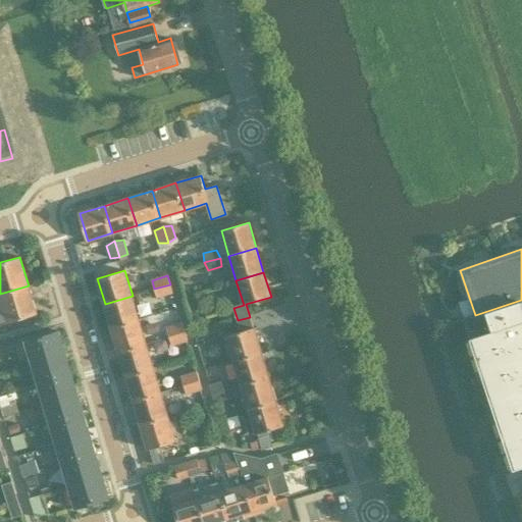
[(170,284),(154,289),(157,298),(172,293),(170,284)]
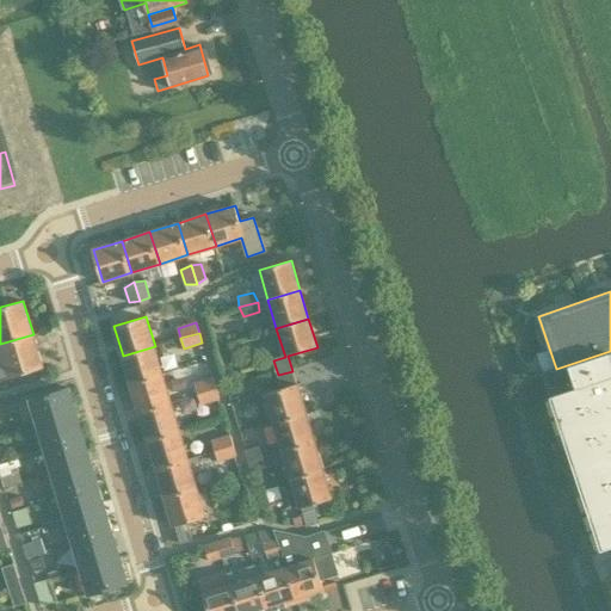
[(43,368),(34,334),(0,344),(0,352),(4,363),(0,363),(0,378),(0,381),(43,368)]
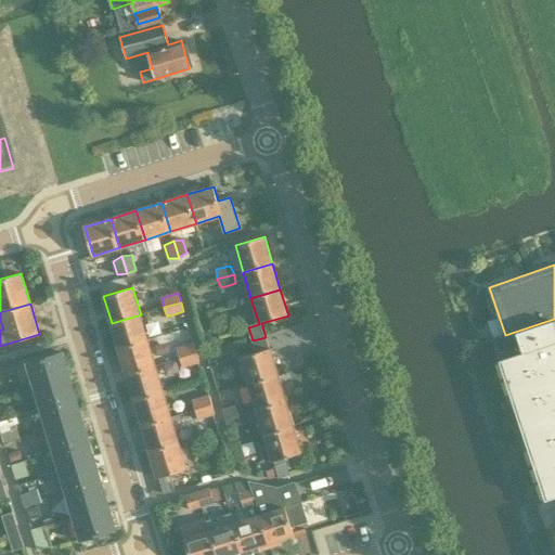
[(119,348),(149,339),(141,314),(112,323),(119,348)]
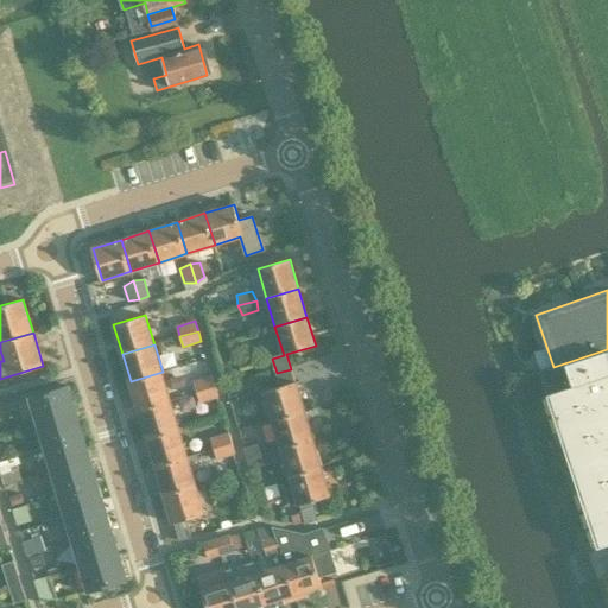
[(607,544),(607,349),(553,367),(539,372),(597,549),(607,544)]
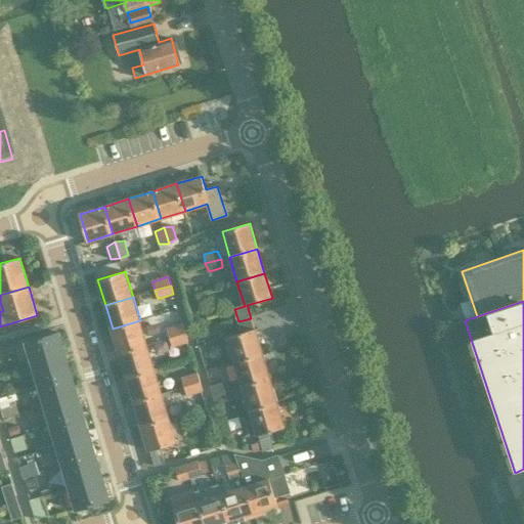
[(251,318),(238,321),(242,333),(228,338),(235,363),(263,355),(256,330),(254,331),(251,318)]
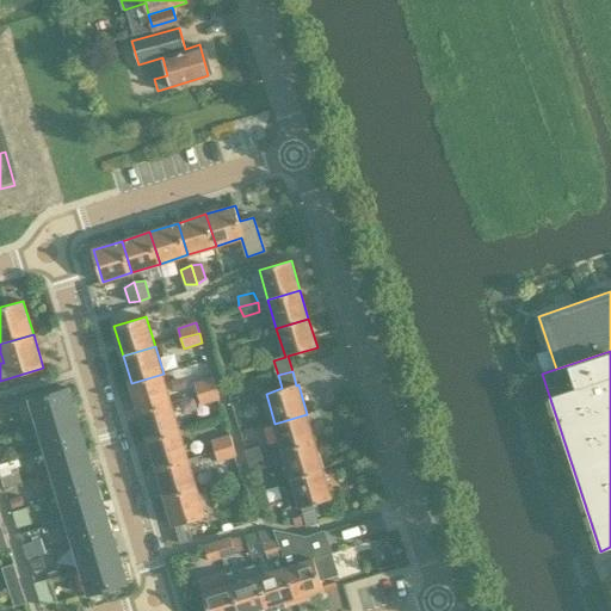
[(140,412),(172,402),(164,374),(131,383),(140,412)]
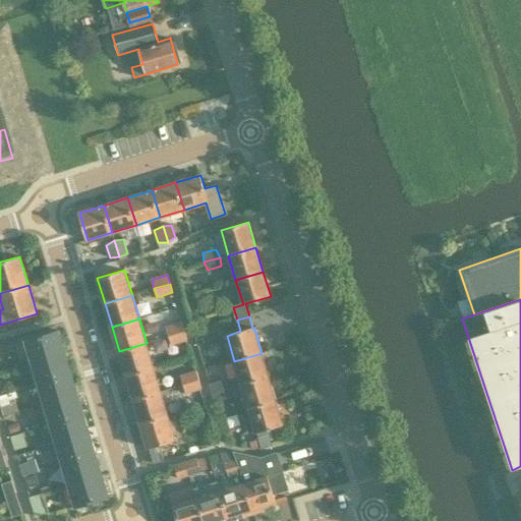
[(166,328),(169,336),(184,332),(181,323),(166,328)]
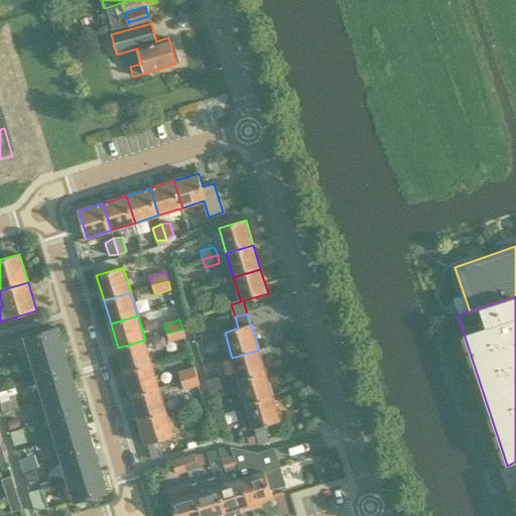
[(182,329),(167,333),(169,342),(185,337),(182,329)]
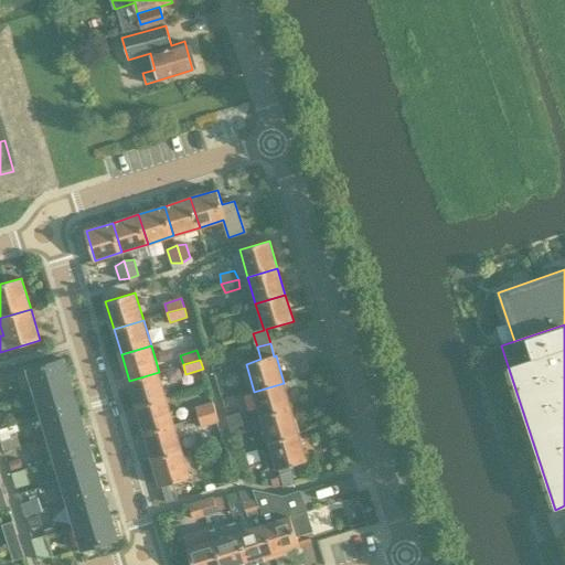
[(29,371),(35,394),(70,383),(63,361),(29,371)]
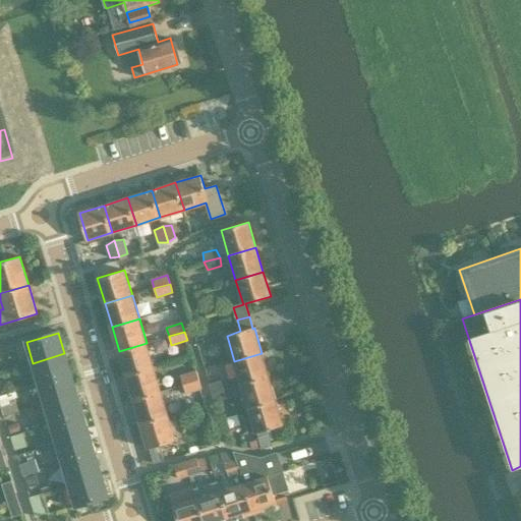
[(126,375),(154,367),(147,343),(119,351),(126,375)]
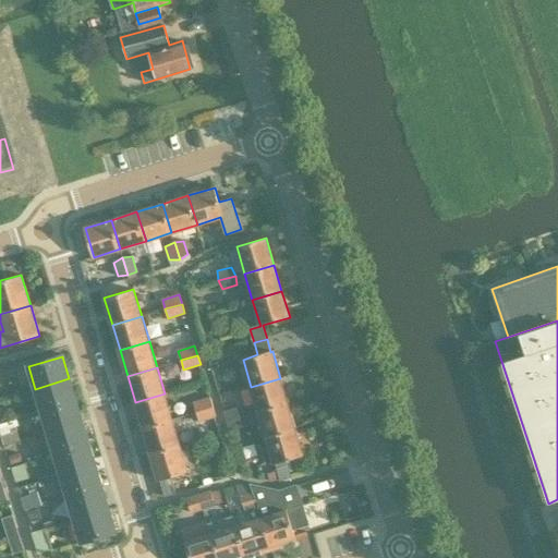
[(35,389),(41,411),(75,400),(69,378),(35,389)]
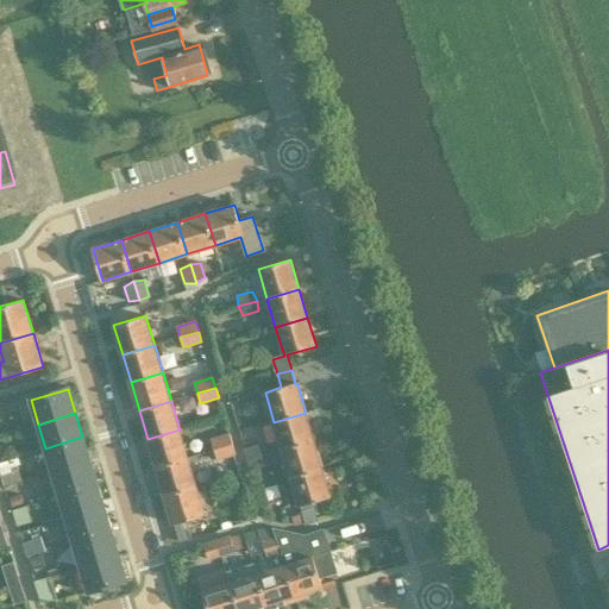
[(314,440),(306,413),(274,422),(282,450),(314,440)]
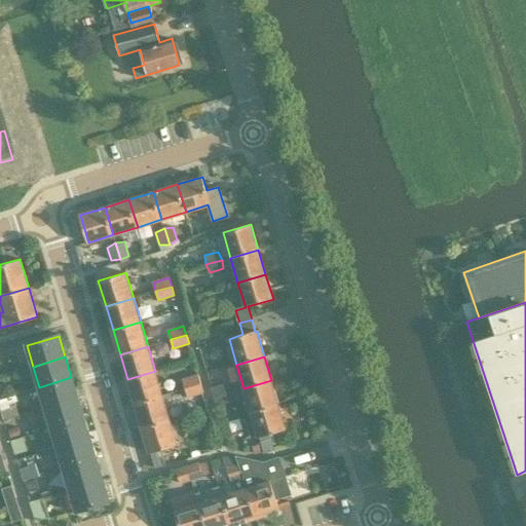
[(135,404),(162,396),(155,371),(127,379),(135,404)]
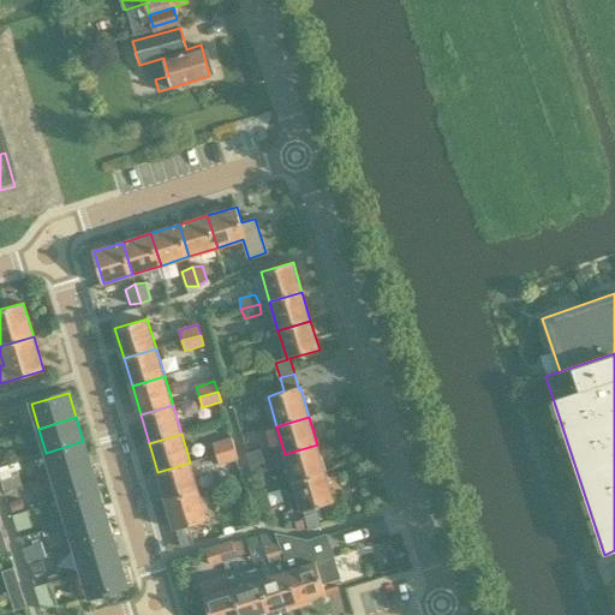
[(213,443),(216,454),(234,448),(232,437),(213,443)]
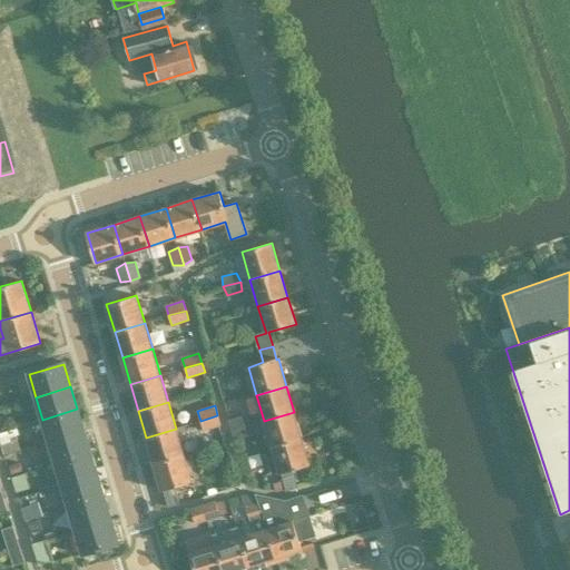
[(42,420),(49,442),(84,431),(77,409),(42,420)]
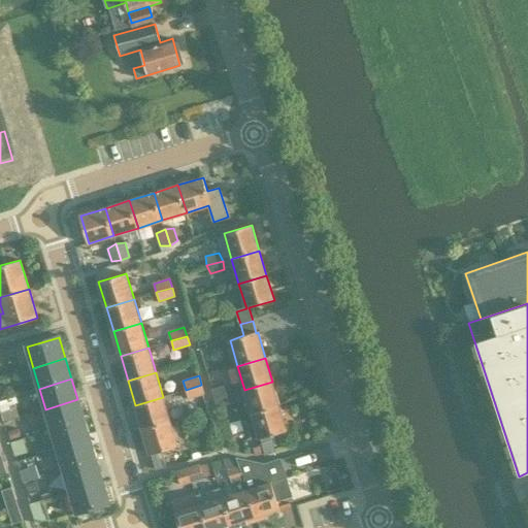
[(279,406),(272,382),(244,390),(252,415),(279,406)]
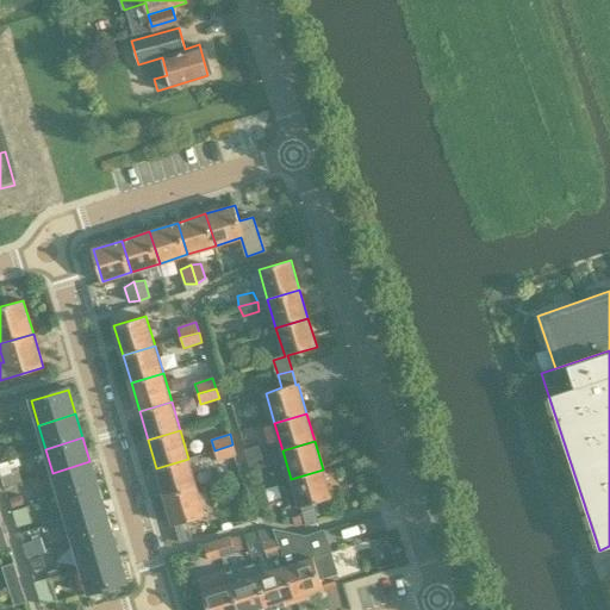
[(232,444),(215,450),(218,461),(236,455),(232,444)]
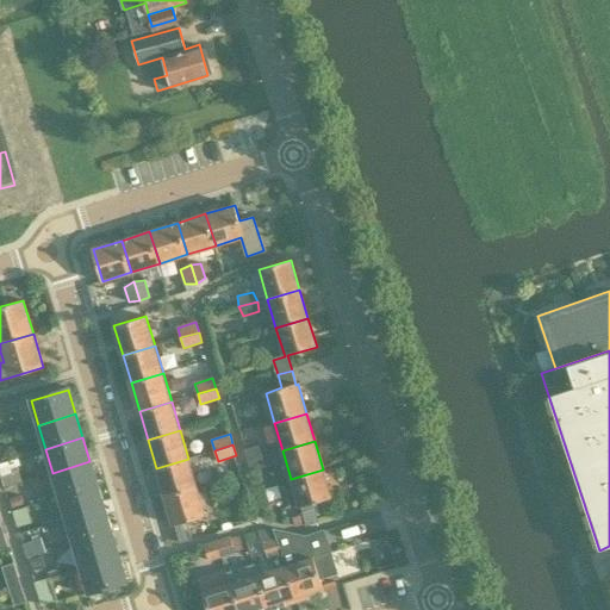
[(263,444),(244,450),(248,460),(266,455),(263,444)]
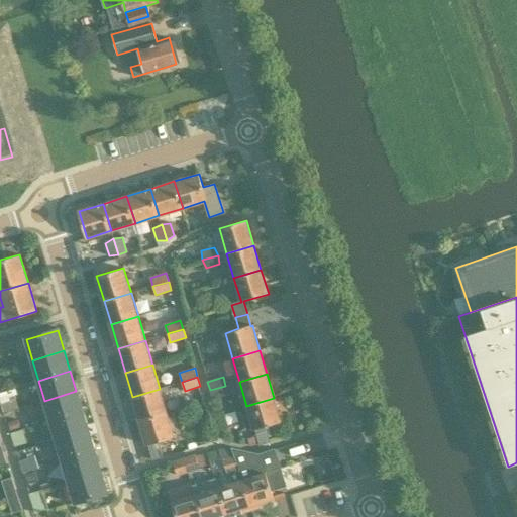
[(225,386),(210,390),(213,399),(228,395),(225,386)]
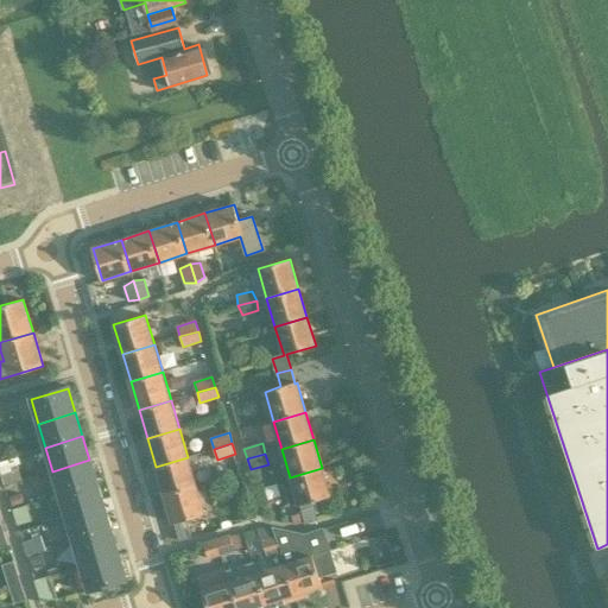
[(164,494),(196,485),(188,457),(156,467),(164,494)]
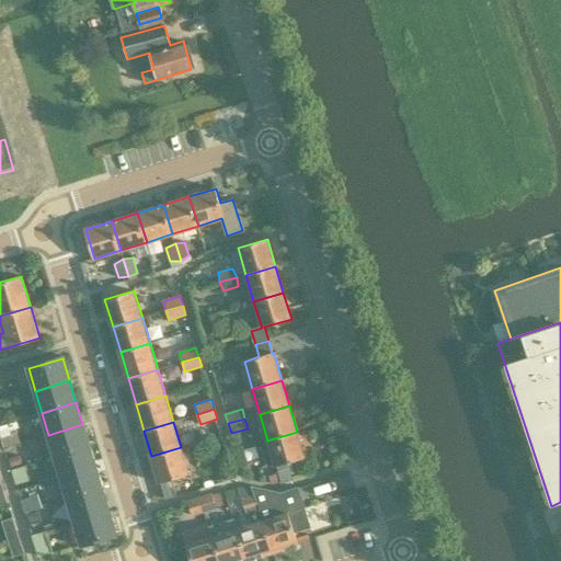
[(48,435),(55,457),(89,446),(82,424),(48,435)]
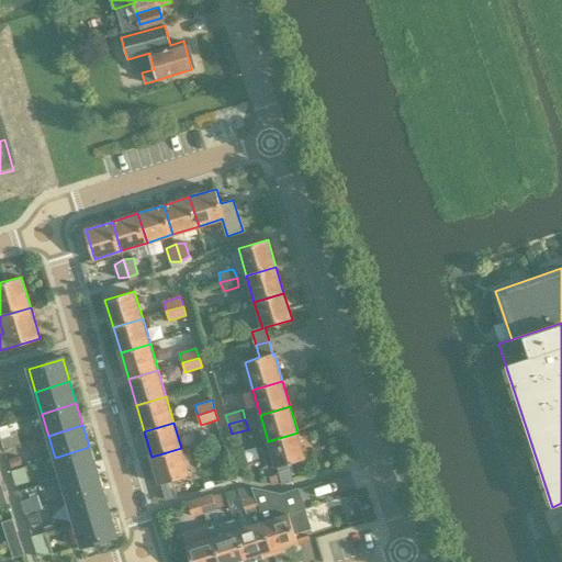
[(305,459),(298,433),(268,441),(276,467),(278,467),(283,484),(294,481),(289,464),(305,459)]
